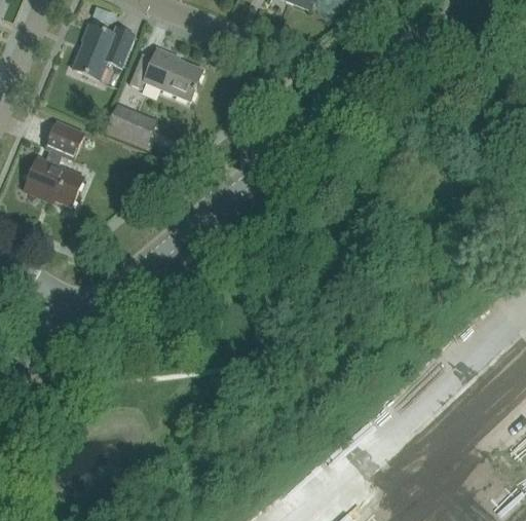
[(289,0),(309,8),(312,0),(289,0)]
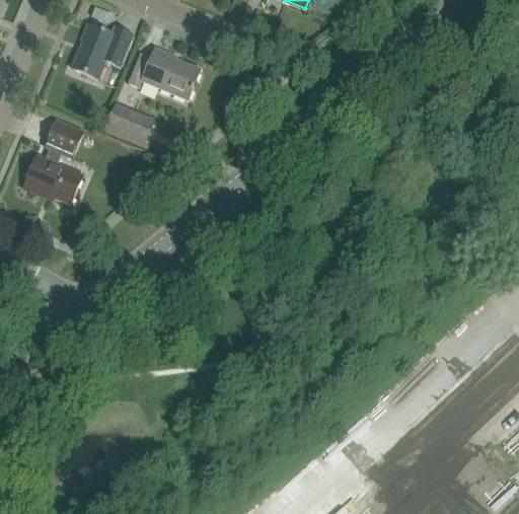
[(81,39),(83,40),(72,67),(98,78),(106,59),(120,65),(133,34),(115,26),(112,33),(88,23),(81,39)]
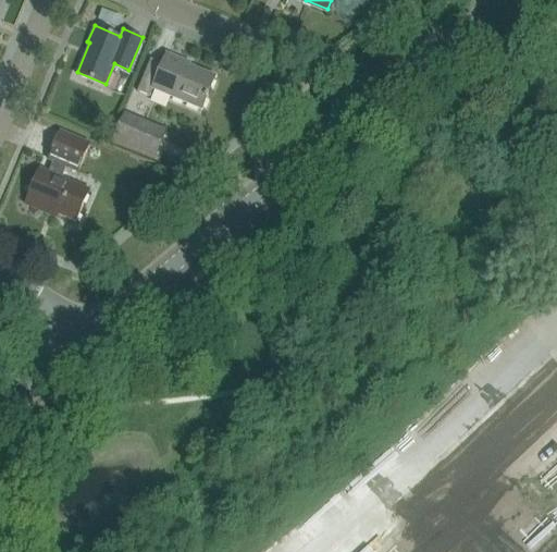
[(180,59),(181,57),(166,50),(162,61),(150,56),(136,88),(149,94),(152,86),(202,107),(215,73),(180,59)]
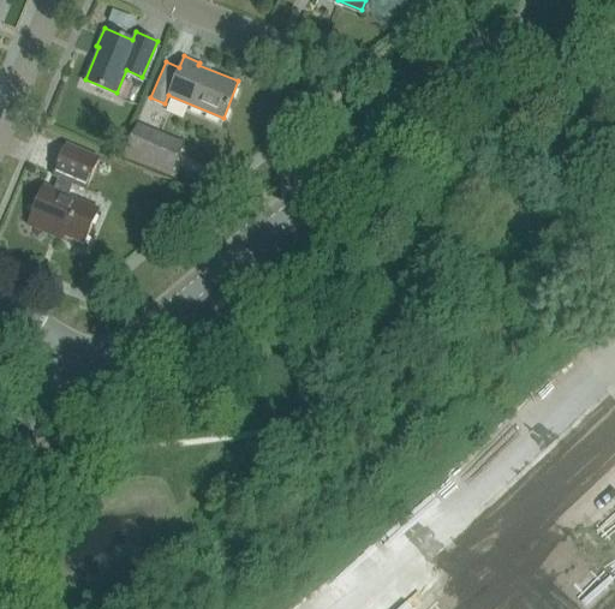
[(124,151),(172,171),(185,139),(137,119),(124,151)]
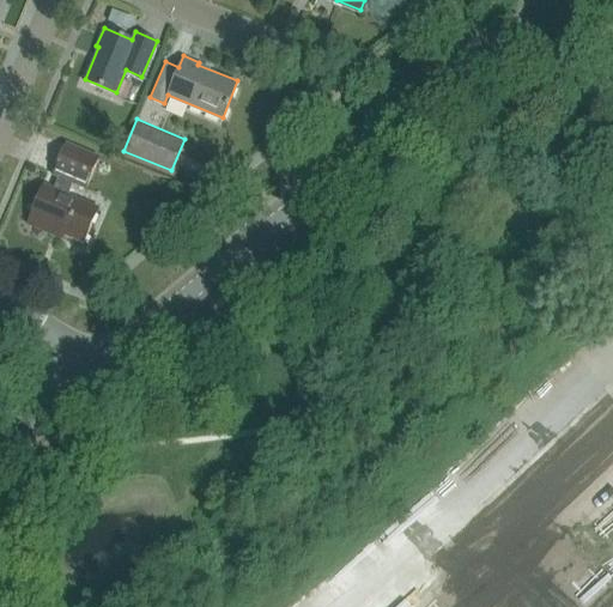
[(117,126),(102,132),(107,146),(122,141),(117,126)]
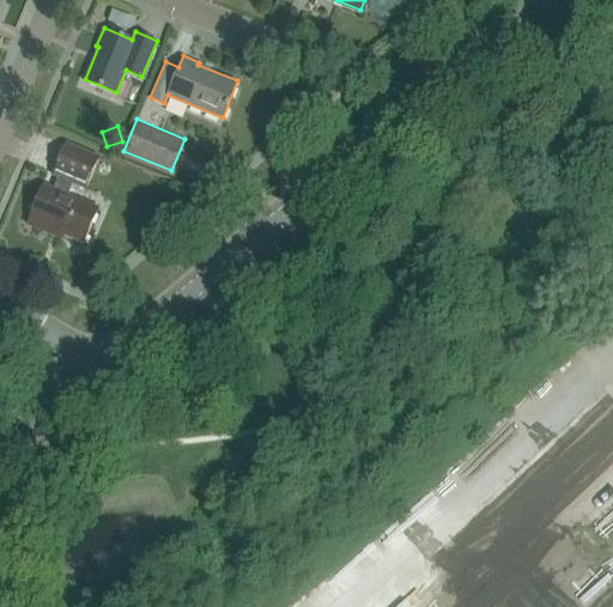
[(98,155),(66,141),(53,173),(59,175),(53,188),(44,183),(29,220),(48,229),(49,224),(84,238),(98,206),(67,193),(73,180),(86,186),(95,163),(98,155)]
